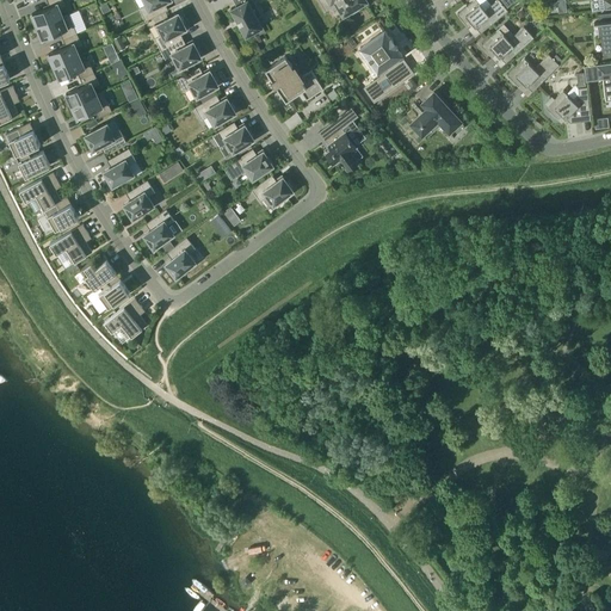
[(66,5),(63,0),(47,0),(50,6),(49,7),(32,13),(32,14),(34,17),(32,17),(31,17),(32,18),(35,25),(37,25),(37,26),(62,17),(63,16),(60,8),(66,5)]
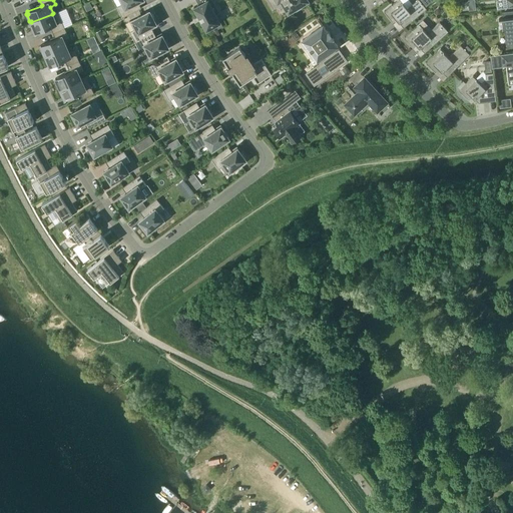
[(138,2),(139,2),(142,0),(121,0),(123,3),(117,6),(122,17),(141,8),(138,2)]
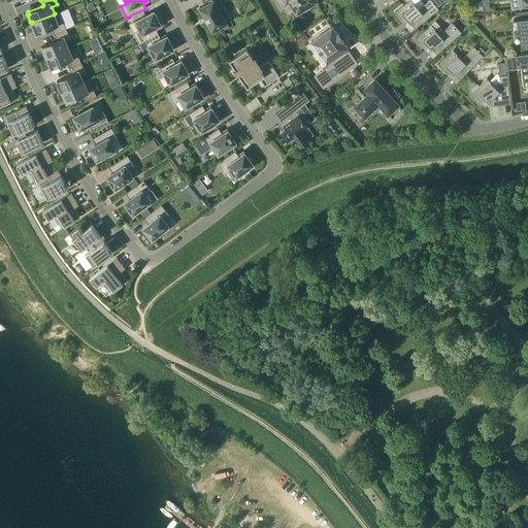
[(200,7),(205,18),(212,31),(221,27),(227,23),(223,14),(226,12),(219,0),(202,0),(205,4),(200,7)]
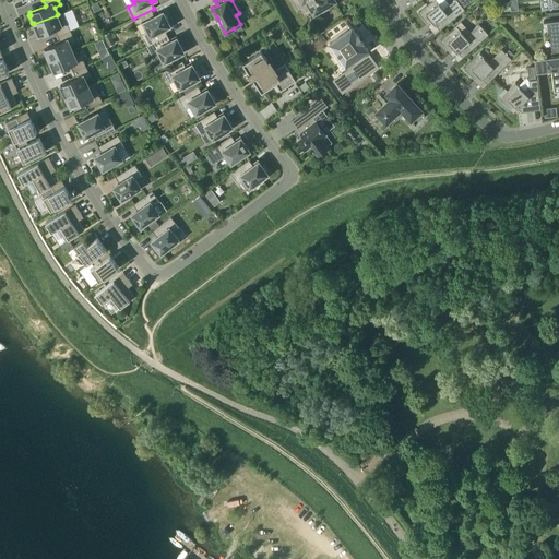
[(334,0),(301,0),(302,2),(306,0),(314,13),(320,10),(321,13),(329,9),(326,6),(335,1),(334,0)]
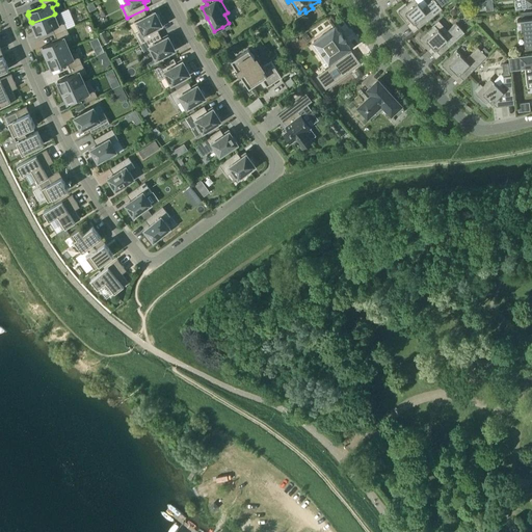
[(415,0),(413,0),(398,11),(407,23),(411,20),(419,28),(443,9),(442,7),(434,0),(432,0),(423,8),(415,0)]
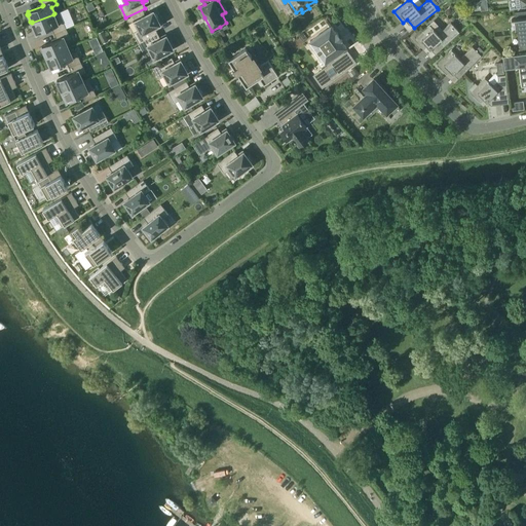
[(485,0),(479,0),(474,1),(475,10),(487,9),(485,0)]
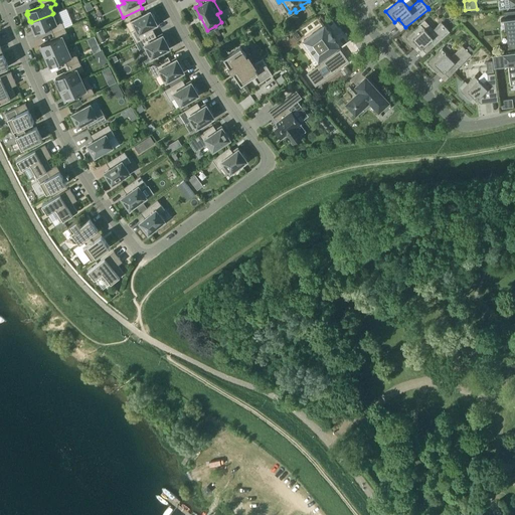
[(53,33),(65,28),(58,11),(53,13),(52,14),(31,22),(32,23),(31,24),(30,24),(31,25),(33,31),(35,31),(36,33),(51,27),(53,33)]
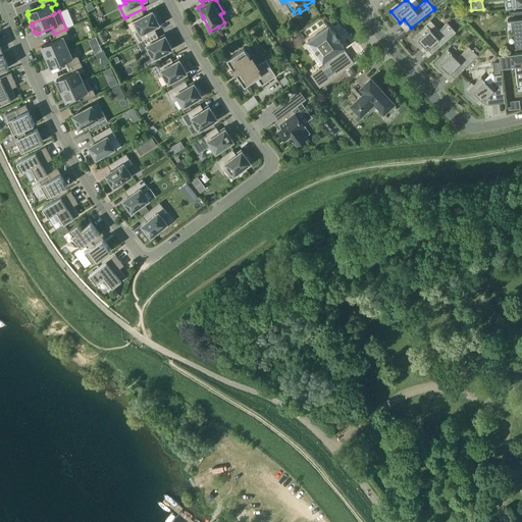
[(154,28),(154,27),(159,24),(157,19),(158,19),(154,12),(153,12),(152,11),(135,20),(139,29),(133,33),(138,43),(157,33),(154,28)]
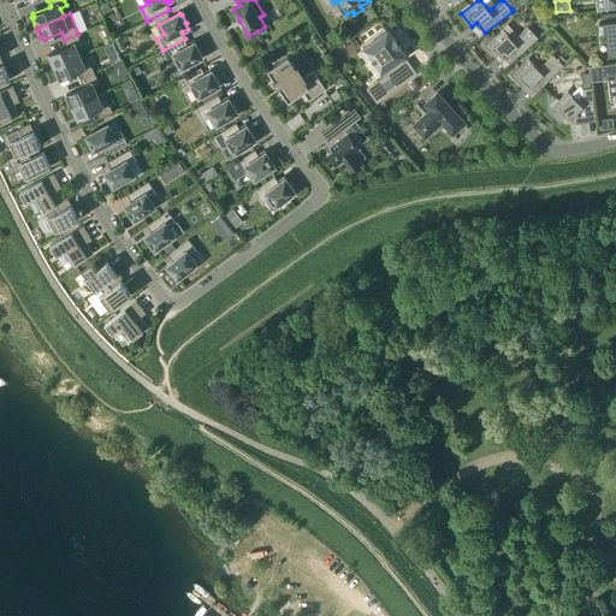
[(604,22),(599,23),(603,23),(605,23),(608,36),(609,51),(615,49),(615,21),(615,13),(605,15),(606,22),(604,22)]
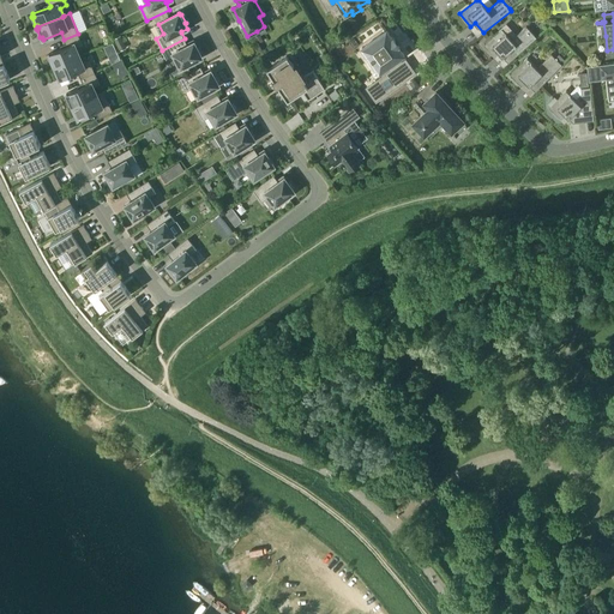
[(503,29),(485,44),(495,56),(499,53),(509,64),(536,37),(527,26),(512,40),(503,29)]
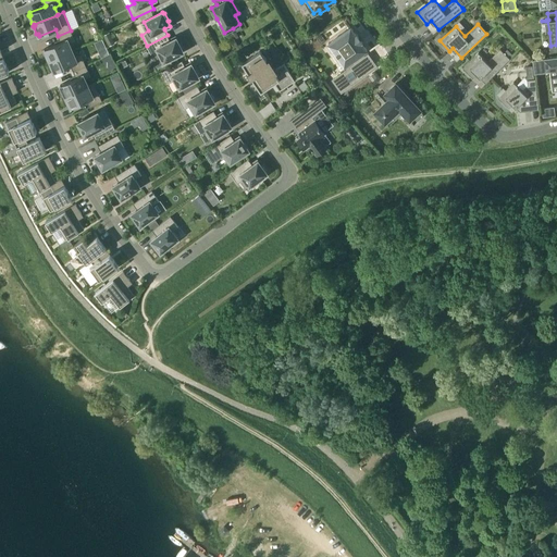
[(333,79),(342,91),(376,66),(368,54),(366,57),(362,53),(367,50),(361,42),(362,41),(357,34),(356,35),(350,27),(329,44),(344,66),(345,65),(348,69),(333,79)]
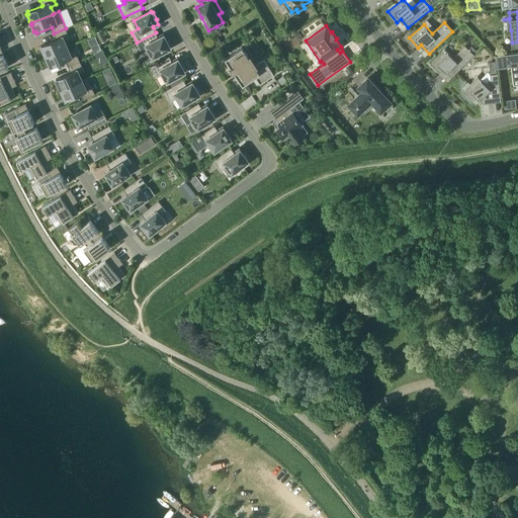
[(46,57),(68,47),(65,40),(70,37),(66,28),(54,33),(57,38),(41,46),(42,48),(40,49),(45,56),(46,55),(46,57)]
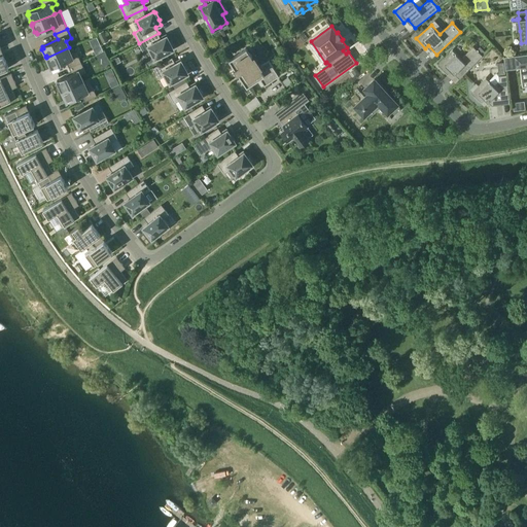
[(169,41),(167,37),(167,36),(162,39),(159,33),(139,43),(144,54),(151,50),(155,59),(174,49),(173,47),(174,47),(170,40),(169,41)]
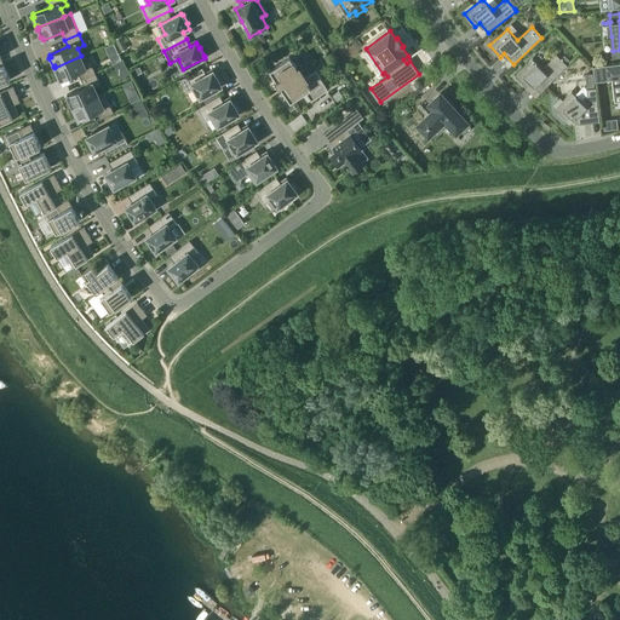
[(532,58),(515,76),(527,87),(530,84),(540,93),(568,65),(557,55),(543,69),(532,58)]
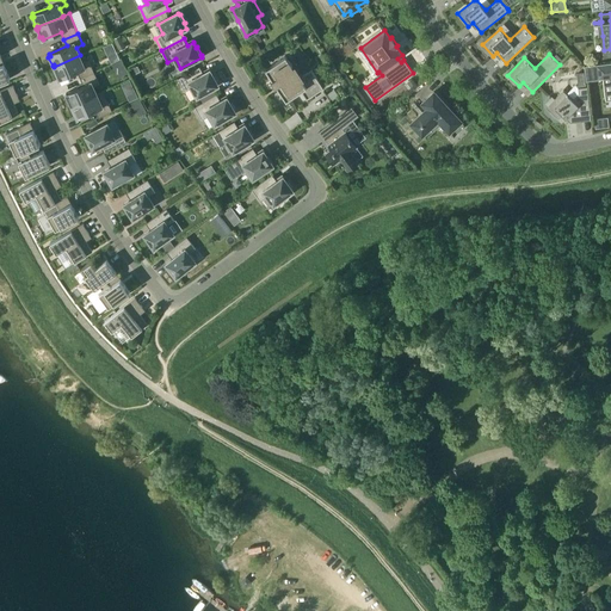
[(80,55),(54,67),(55,68),(54,68),(57,78),(59,76),(60,79),(78,72),(80,79),(94,72),(90,61),(82,63),(80,55)]
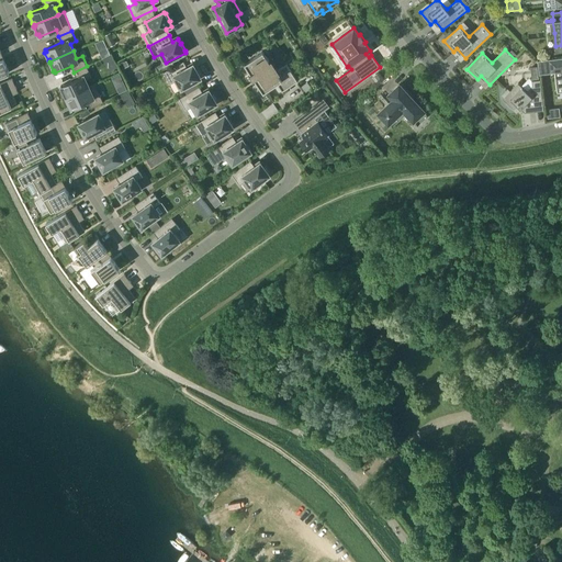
[(0,76),(9,72),(1,53),(0,52),(0,76)]
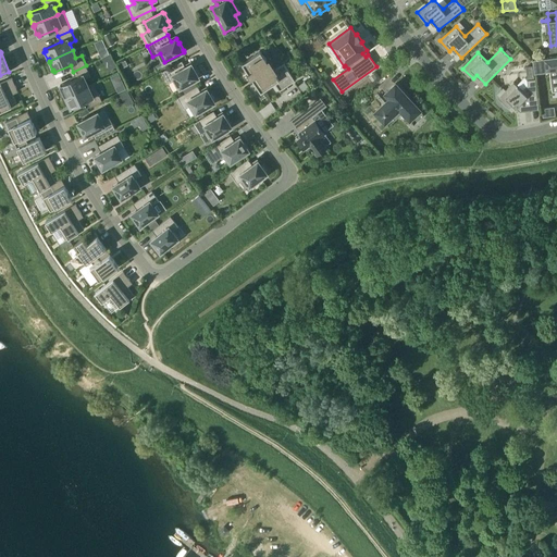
[(260,51),(243,63),(248,73),(247,73),(251,78),(252,78),(261,91),(274,83),(280,90),(295,81),(284,64),(276,69),(270,59),(267,61),(260,51)]
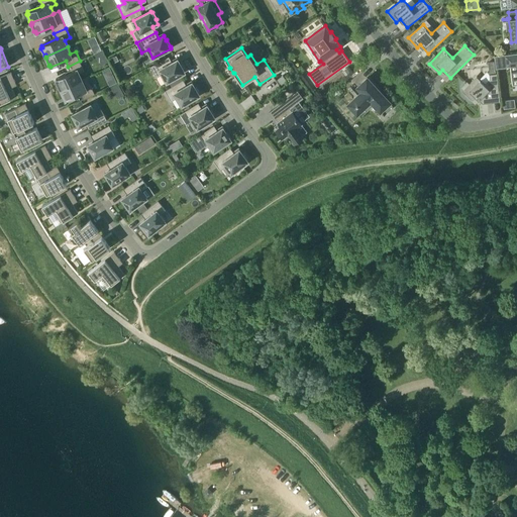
[(516,53),(505,55),(495,57),(497,69),(498,69),(506,68),(511,67),(516,66),(516,53)]
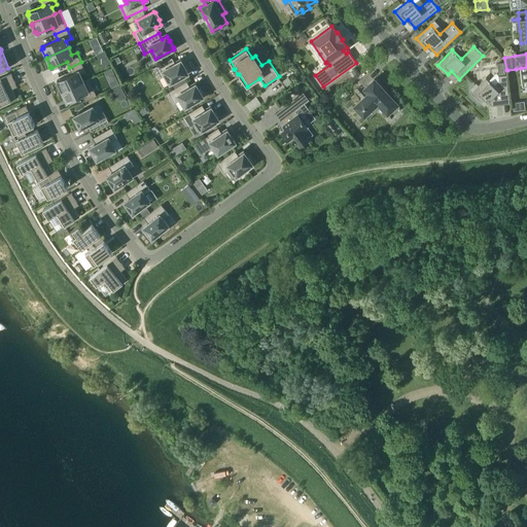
[(183,65),(181,62),(181,61),(176,64),(172,58),(153,68),(160,79),(166,75),(170,83),(188,73),(187,72),(188,72),(184,65),(183,65)]
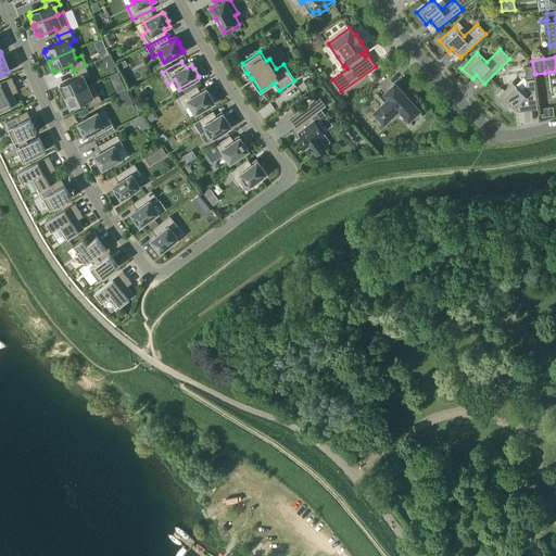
[(65,97),(88,86),(85,79),(90,76),(86,65),(73,72),(76,77),(60,85),(61,87),(60,88),(63,96),(65,96),(65,97)]
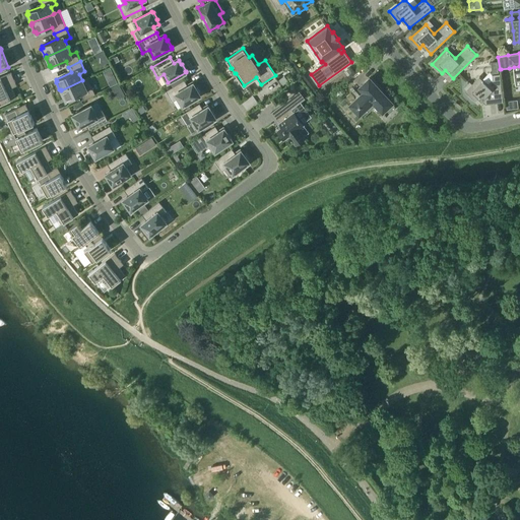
[(103,72),(107,79),(114,76),(111,68),(103,72)]
